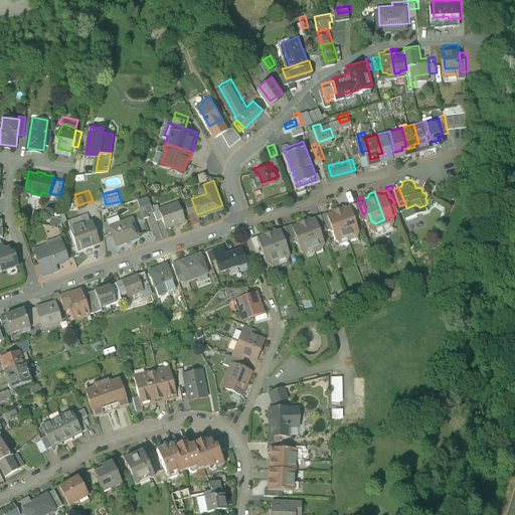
[(155,209),(152,203),(150,198),(144,201),(148,212),(155,209)]
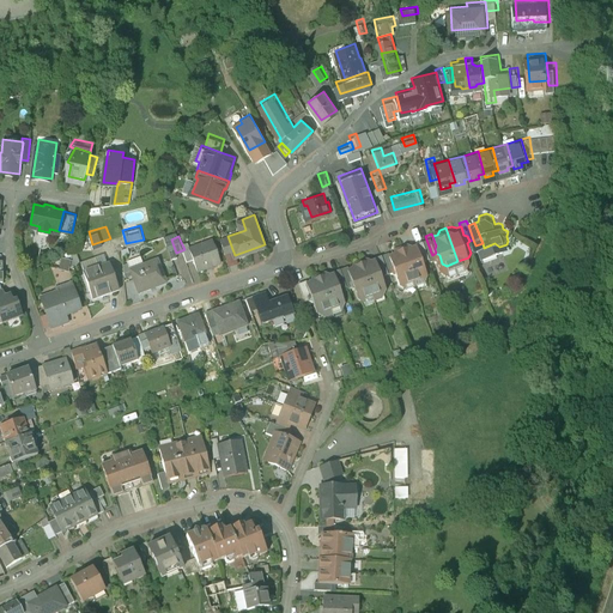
[(228,236),(222,238),(226,252),(232,249),(228,236)]
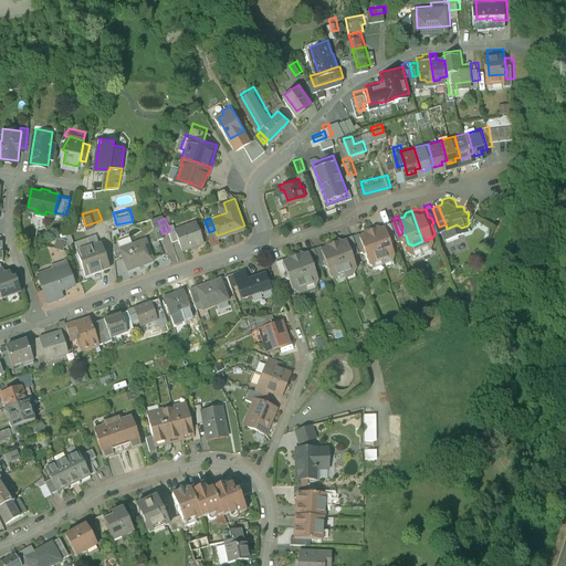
[(394,236),(398,233),(392,218),(386,220),(386,222),(387,222),(390,230),(392,232),(394,236)]
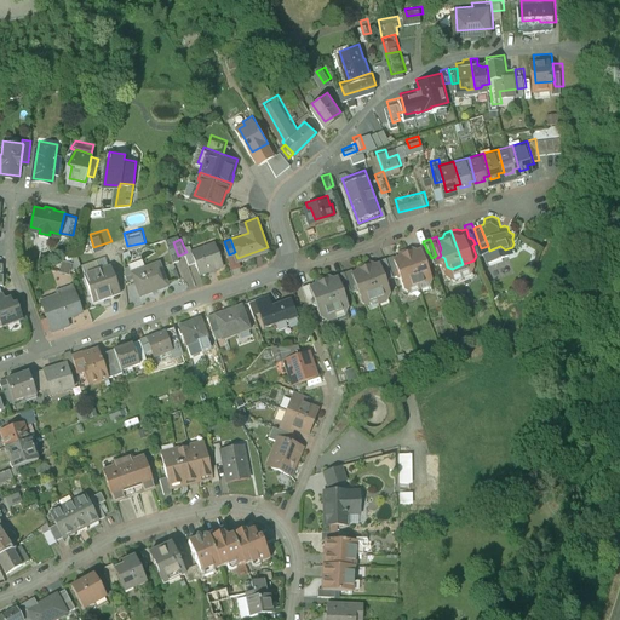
[(214,240),(191,248),(196,259),(200,271),(223,263),(214,240)]
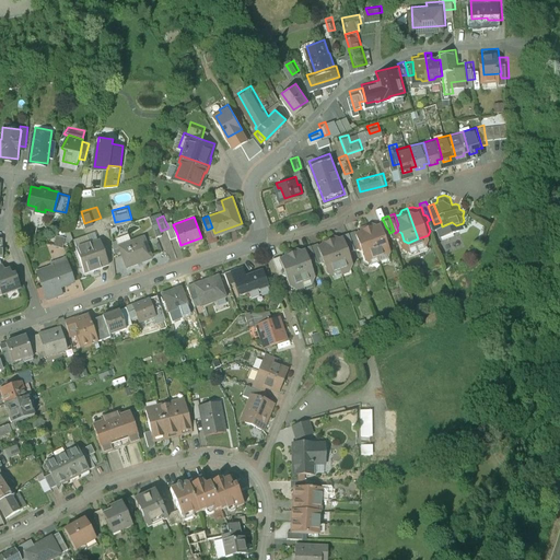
[(177,234),(173,224),(172,219),(165,221),(168,228),(171,236),(177,234)]
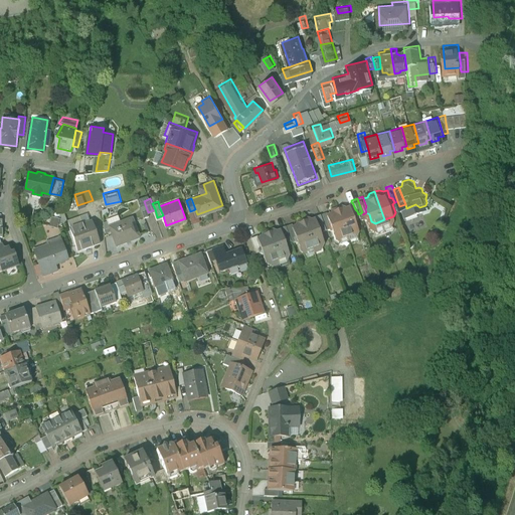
[(358,214),(357,211),(355,209),(352,202),(351,202),(347,204),(344,202),(339,203),(349,231),(358,228),(360,224),(357,216),(358,214)]
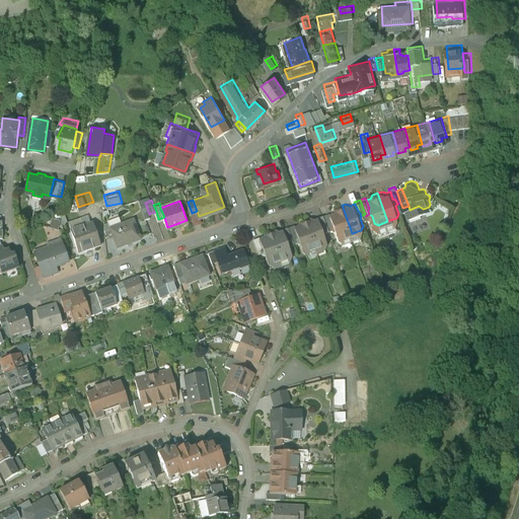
[(352,233),(342,205),(338,207),(336,211),(331,212),(335,219),(334,222),(335,225),(337,226),(340,234),(344,236),(352,233)]
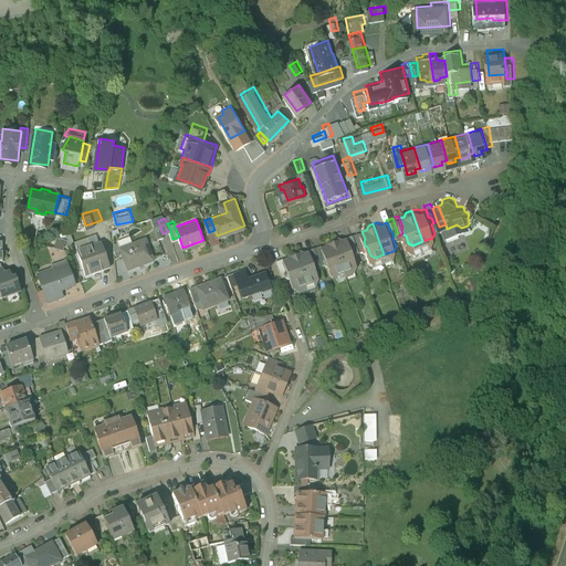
[(365,245),(364,242),(365,239),(362,231),(360,228),(354,230),(360,248),(365,245)]
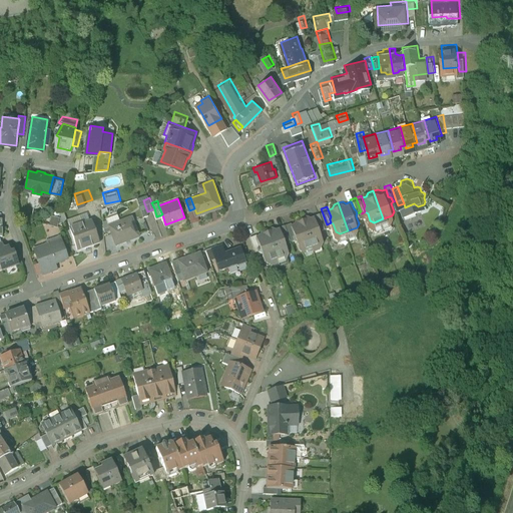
[(316,213),(319,221),(322,222),(323,225),(327,224),(321,208),(315,211),(316,213)]
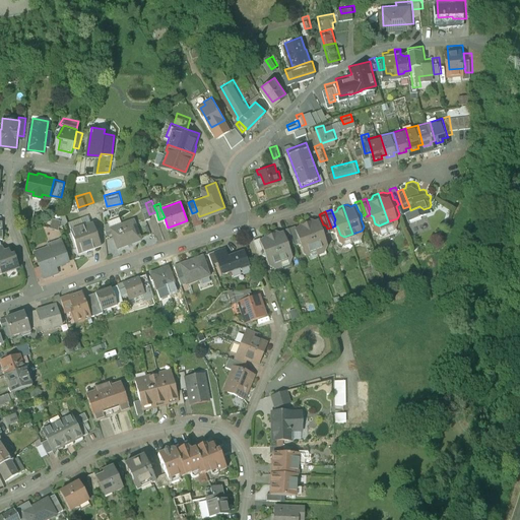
[(311,216),(307,217),(318,246),(327,243),(330,242),(329,239),(326,232),(327,229),(326,225),(323,224),(320,216),(315,218),(311,216)]
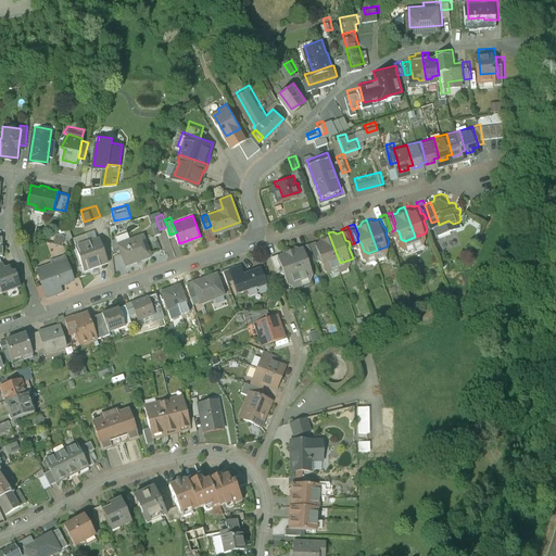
[(119,240),(127,263),(137,260),(137,256),(151,252),(144,232),(119,240)]
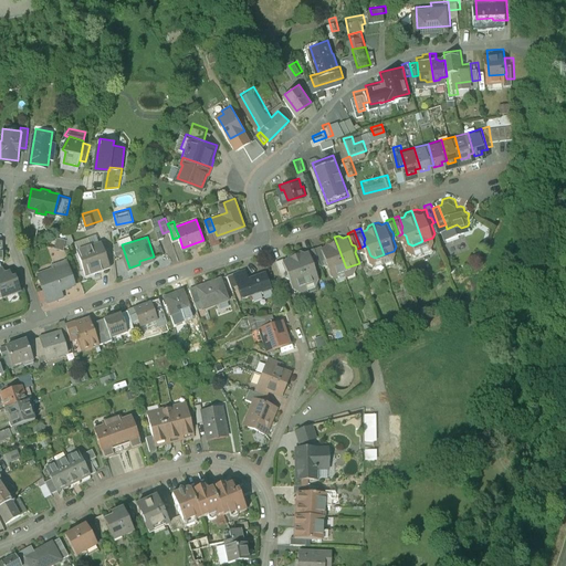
[(336,272),(346,268),(334,237),(329,239),(326,243),(323,244),(326,254),(324,257),(325,260),(328,261),(332,270),(336,272)]
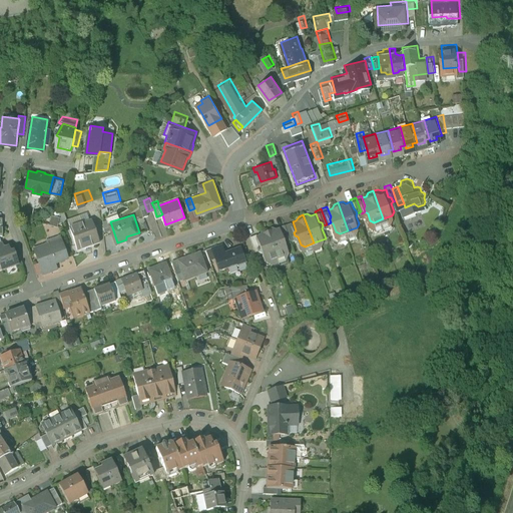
[(383,218),(374,222),(376,228),(394,221),(392,215),(383,218)]
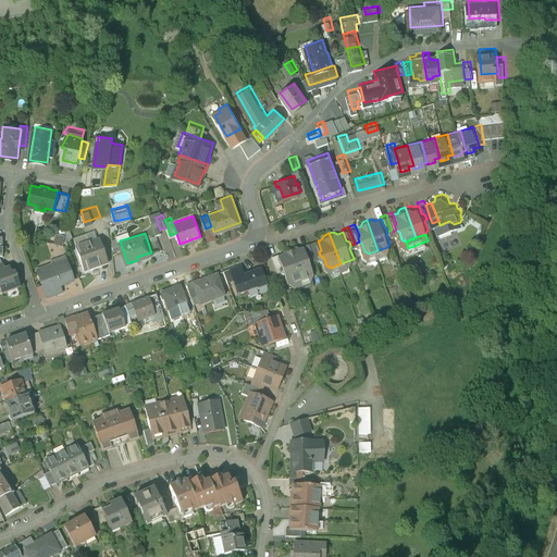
[(78,244),(79,248),(100,242),(99,236),(78,244)]
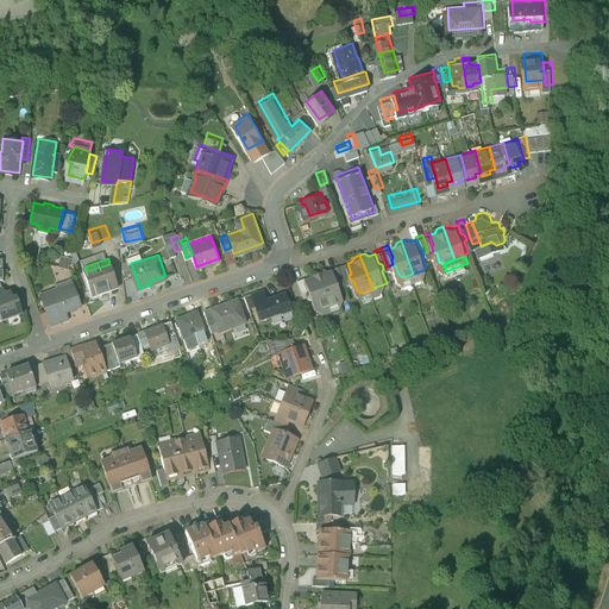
[(347,263),(346,259),(339,262),(345,280),(346,282),(350,280),(349,276),(351,274),(347,263)]
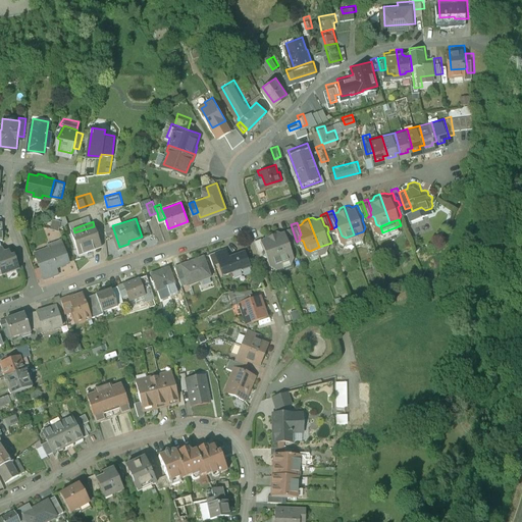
[(292,242),(296,240),(291,224),(283,227),(284,229),(288,237),(291,238),(292,242)]
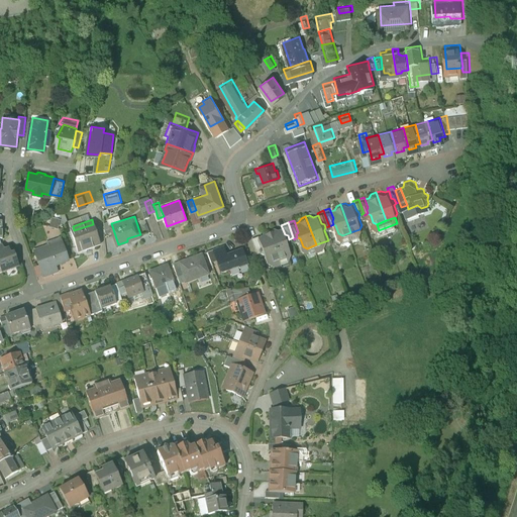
[(93,224),(74,230),(80,249),(89,246),(88,242),(99,239),(93,224)]
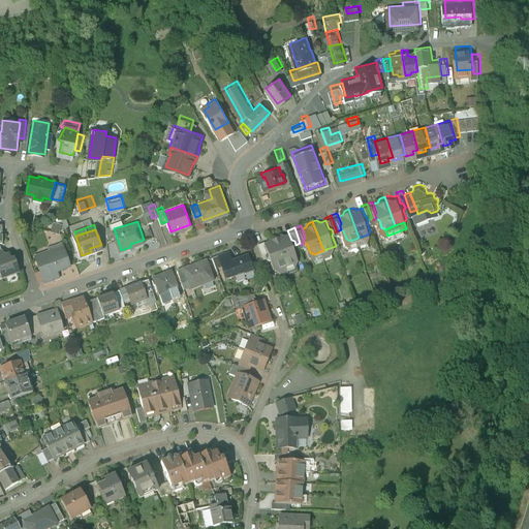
[(294,247),(296,245),(294,241),(291,240),(288,232),(284,234),(281,231),(276,232),(287,261),(296,259),(297,258),(298,255),(294,247)]
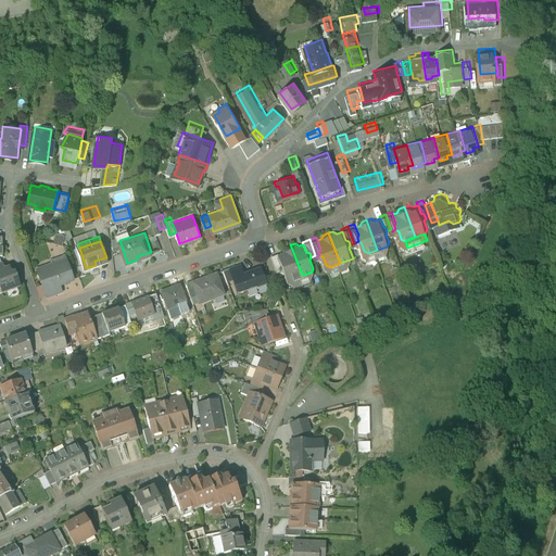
[(302,275),(290,244),(285,247),(283,251),(278,253),(281,261),(279,265),(280,267),(283,269),(287,278),(291,279),(302,275)]
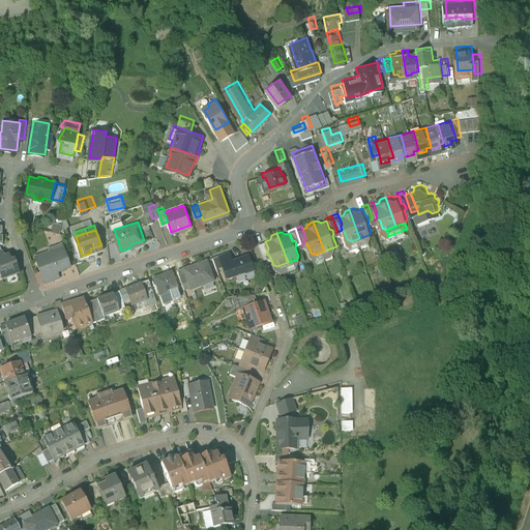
[(359,238),(351,241),(353,247),(371,241),(369,235),(359,238)]
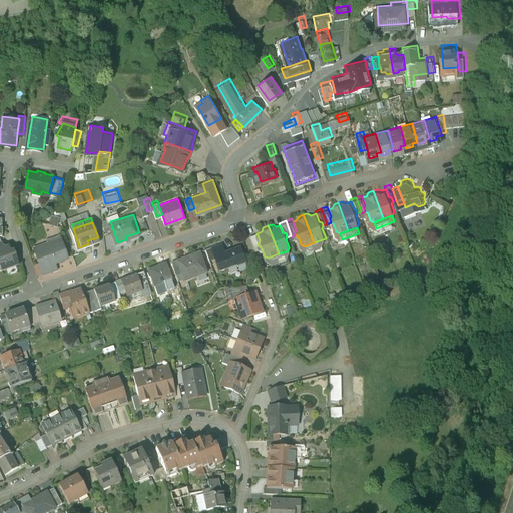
[(257,247),(259,246),(258,244),(260,240),(257,233),(255,230),(250,232),(257,247)]
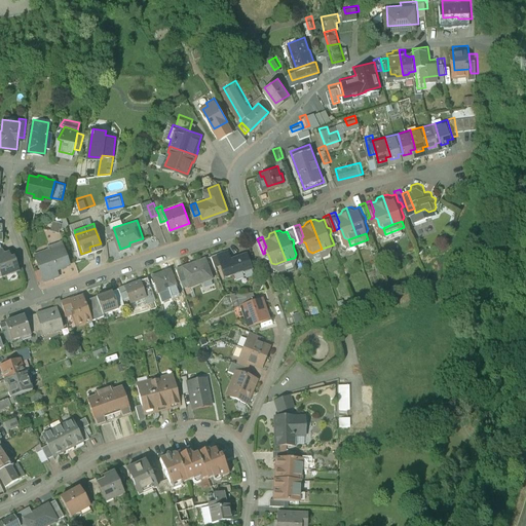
[(50,248),(36,252),(41,268),(49,265),(51,269),(69,263),(64,247),(51,251),(50,248)]
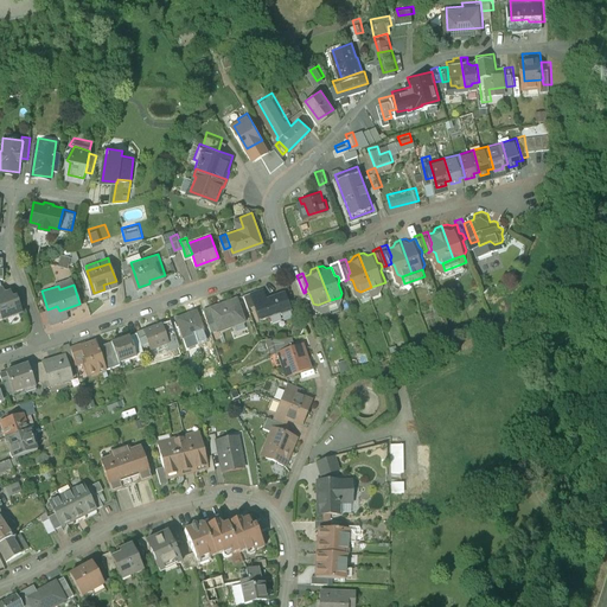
[(263,285),(251,289),(261,314),(281,307),(282,310),(292,306),(286,289),(266,296),(264,292),(266,292),(263,285)]
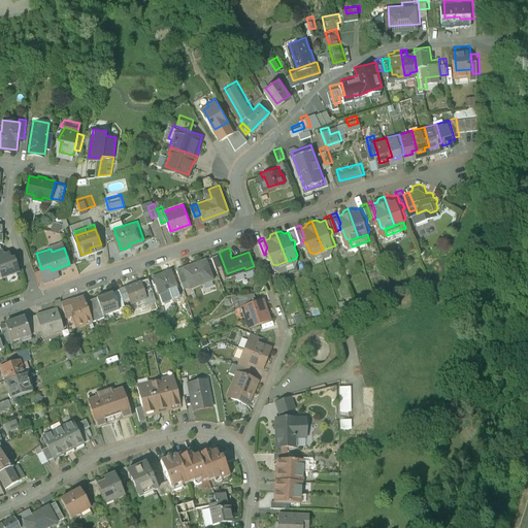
[(8,252),(3,253),(0,254),(0,267),(3,275),(19,269),(14,257),(10,258),(8,252)]
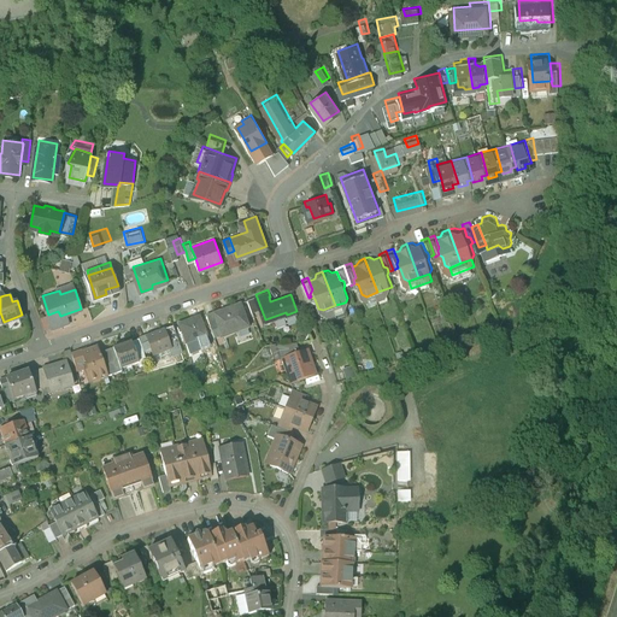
[(215,309),(213,309),(219,323),(222,329),(234,327),(235,328),(248,323),(244,309),(245,307),(241,299),(215,309)]
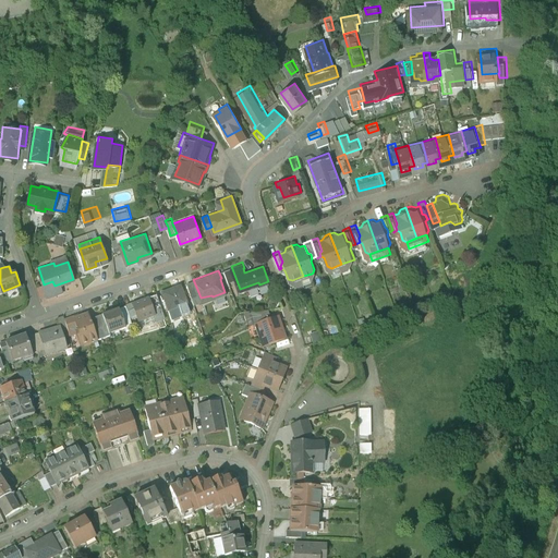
[(312,274),(303,276),(305,282),(314,279),(312,274)]
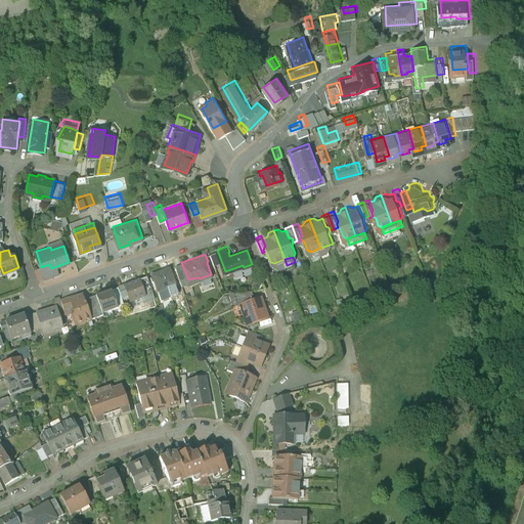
[(176,263),(180,276),(186,274),(181,262),(182,262),(182,261),(176,263)]
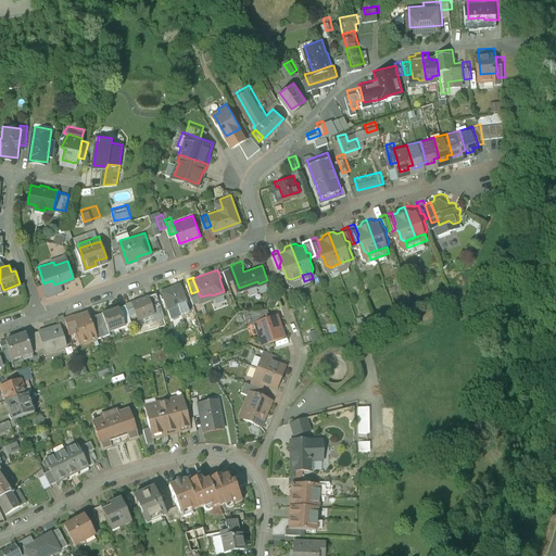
[(52,280),(43,283),(48,294),(57,291),(54,285),(52,280)]
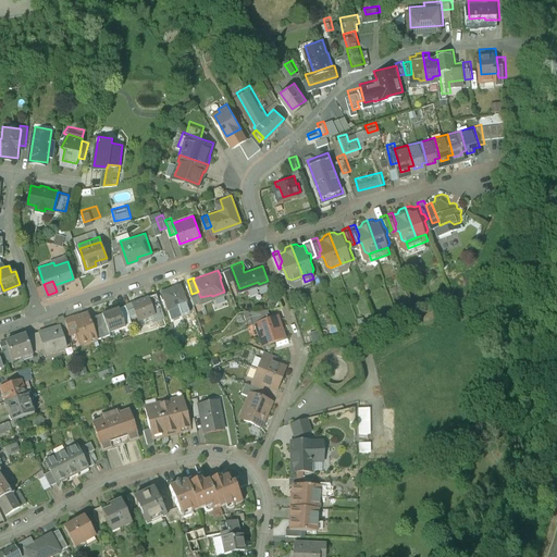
[(178,299),(186,297),(181,283),(162,288),(169,306),(180,301),(178,299)]
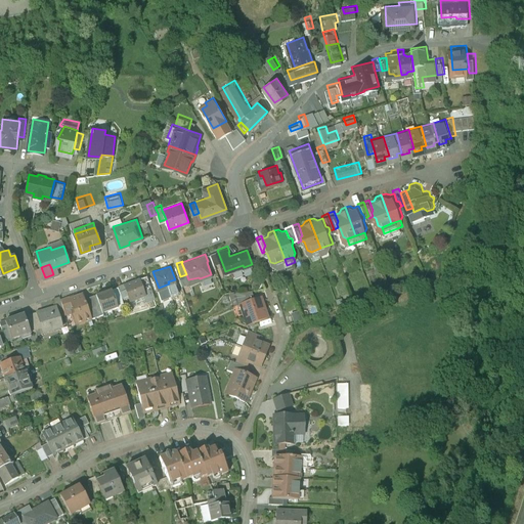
[(140,277),(145,293),(144,294),(146,300),(156,296),(147,275),(140,277)]
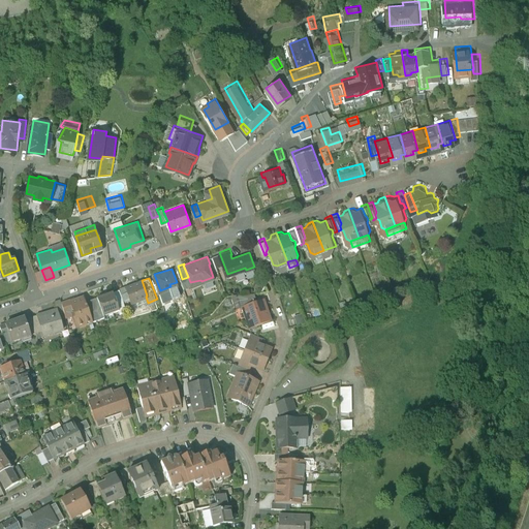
[(126,285),(129,293),(132,301),(138,299),(146,297),(147,296),(142,280),(126,285)]
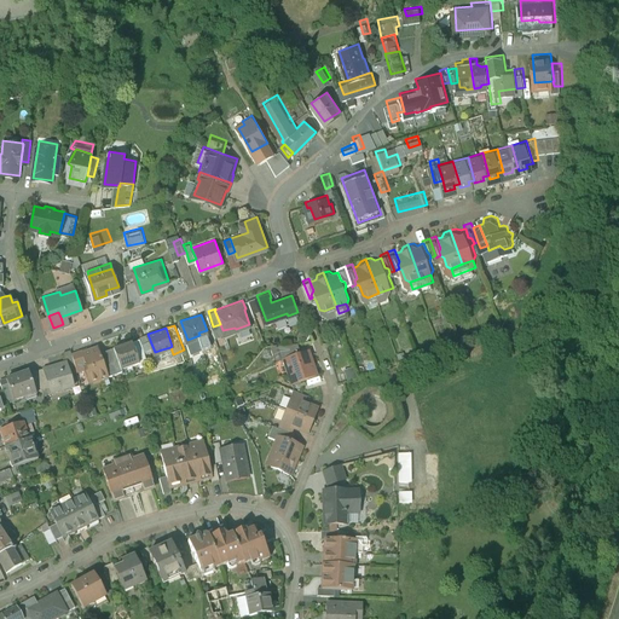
[(148,334),(140,337),(144,346),(151,343),(148,334)]
